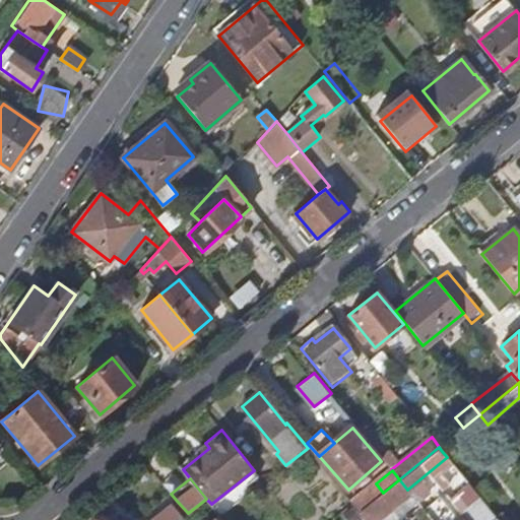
[(352,503),(360,512),(383,493),(376,483),(352,503)]
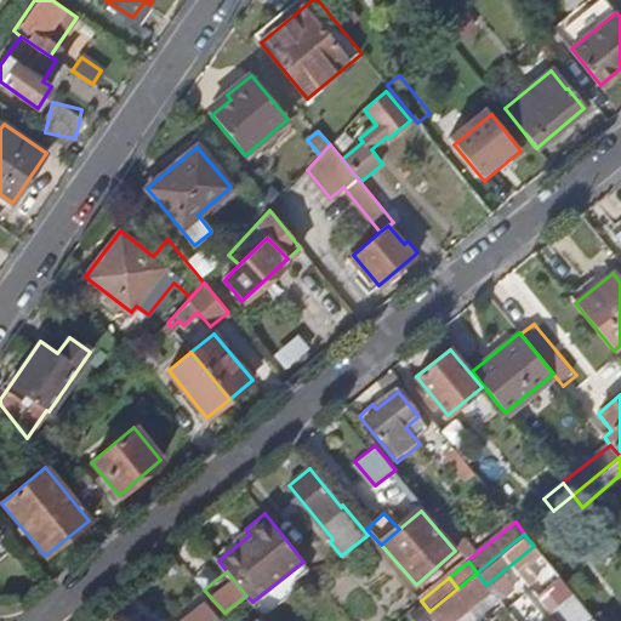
[(596,620),(571,592),(565,598),(574,609),(559,620),(596,620)]
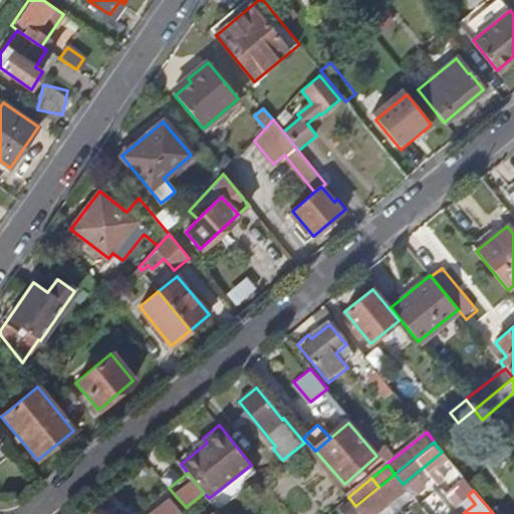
[(177,513),(186,507),(175,495),(151,513),(110,513),(96,507),(92,513),(177,513)]
